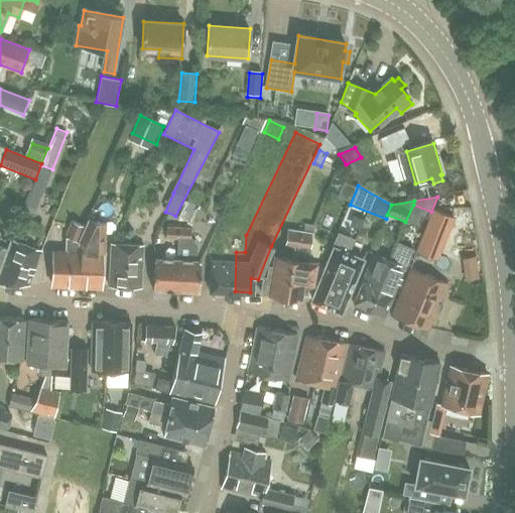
[(433,209),(421,240),(441,249),(455,217),(433,209)]
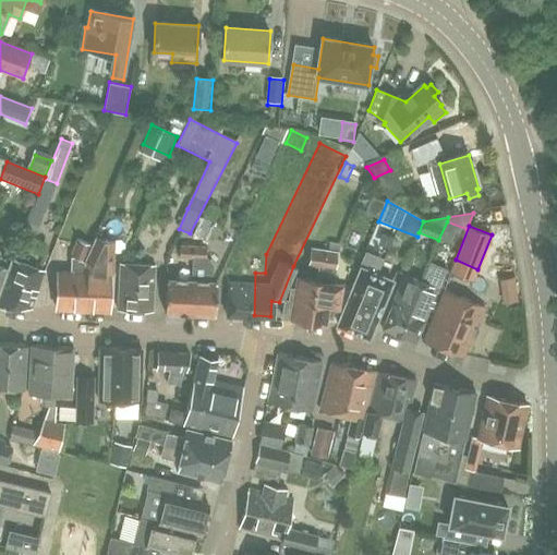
[(385,231),(379,253),(392,257),(398,234),(385,231)]
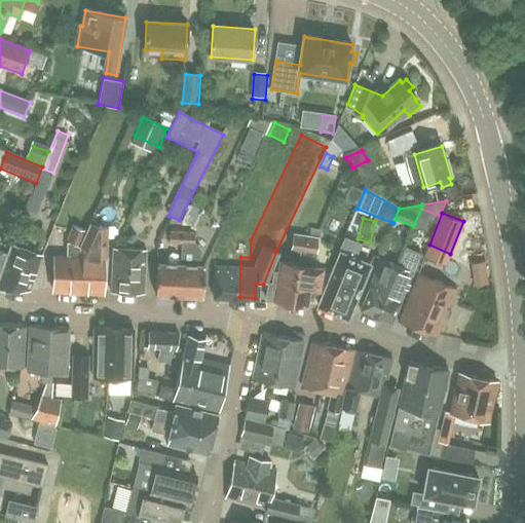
[(89,227),(86,233),(80,250),(78,292),(103,293),(105,258),(107,259),(109,228),(89,227)]
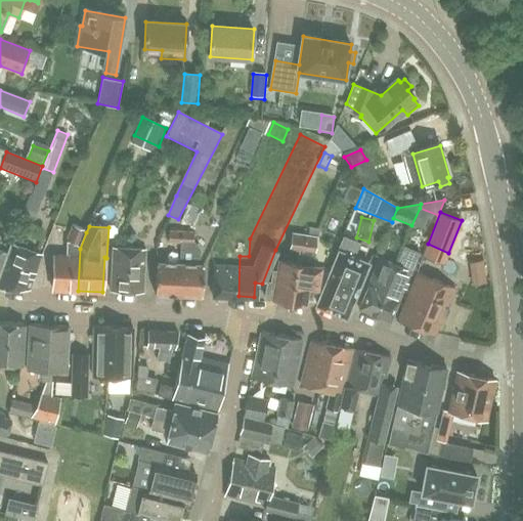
[(67,256),(54,256),(52,290),(78,291),(80,249),(86,232),(73,227),(67,243),(68,243),(67,256)]
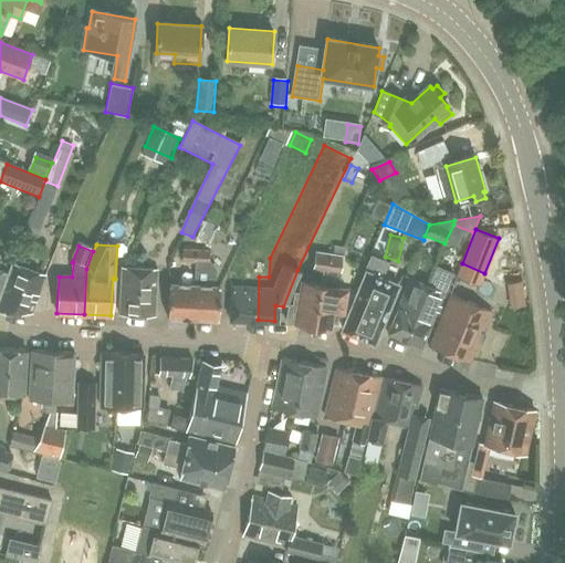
[(196,261),(195,284),(192,320),(218,321),(220,285),(211,285),(212,280),(216,280),(216,269),(209,261),(210,250),(182,249),(181,261),(196,261)]
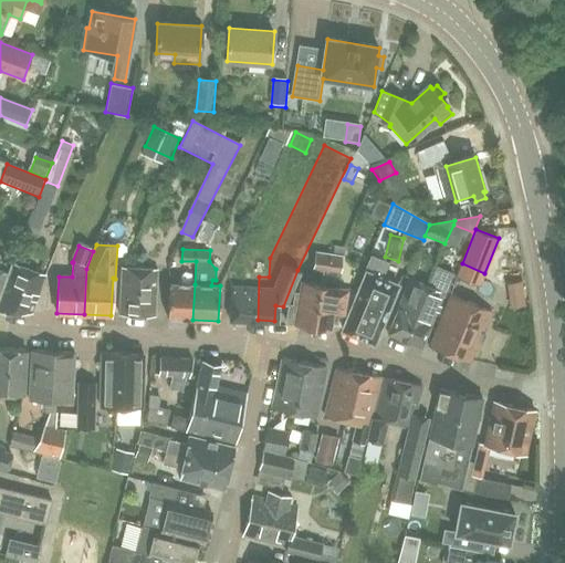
[(339,275),(343,257),(315,252),(312,270),(339,275)]
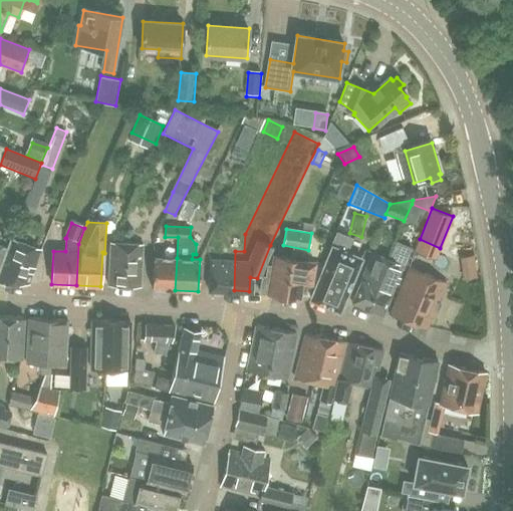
[(244,251),(245,234),(226,233),(226,241),(219,241),(219,257),(212,257),(210,289),(234,290),(235,251),(244,251)]
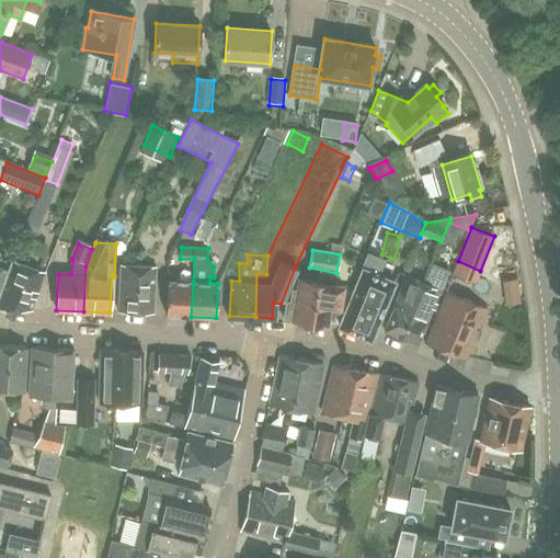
[(12,261),(8,272),(9,273),(0,297),(0,309),(32,311),(46,273),(12,261)]
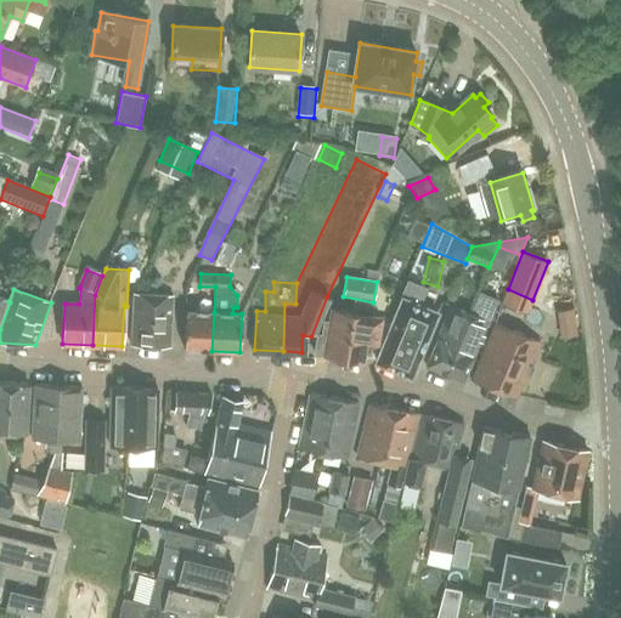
[(425,367),(463,383),(489,321),(497,299),(479,292),(469,313),(451,306),(425,367)]
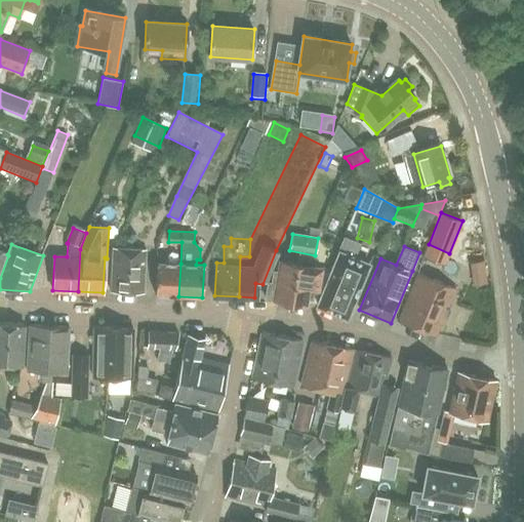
[(145,294),(147,250),(114,249),(112,293),(145,294)]
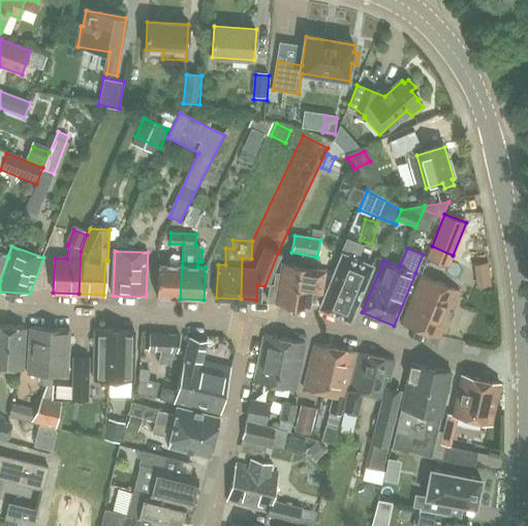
[(0,280),(8,257),(7,256),(0,253),(0,280)]
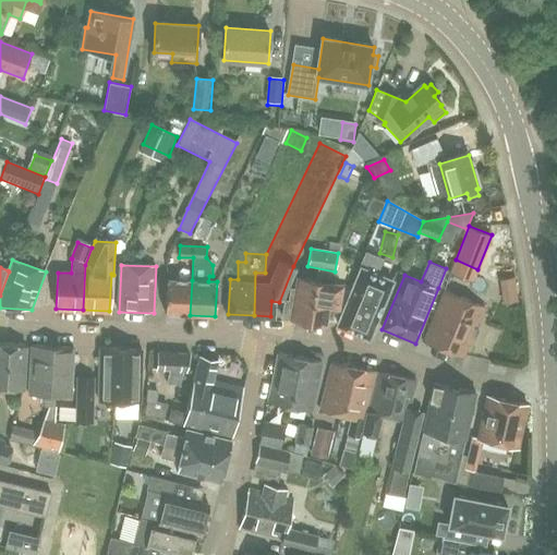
[(338,326),(368,338),(391,281),(361,269),(338,326)]
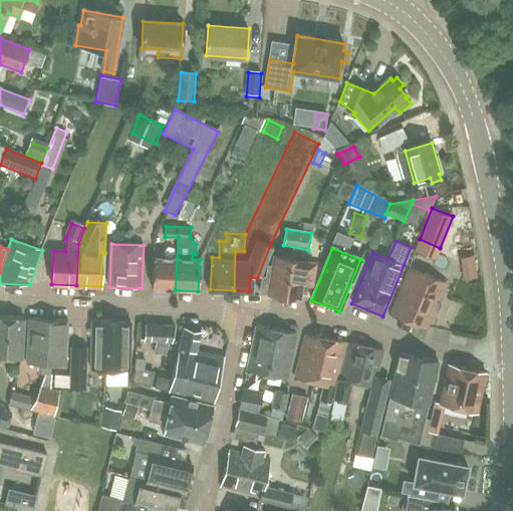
[(152,289),(175,290),(177,258),(154,256),(152,289)]
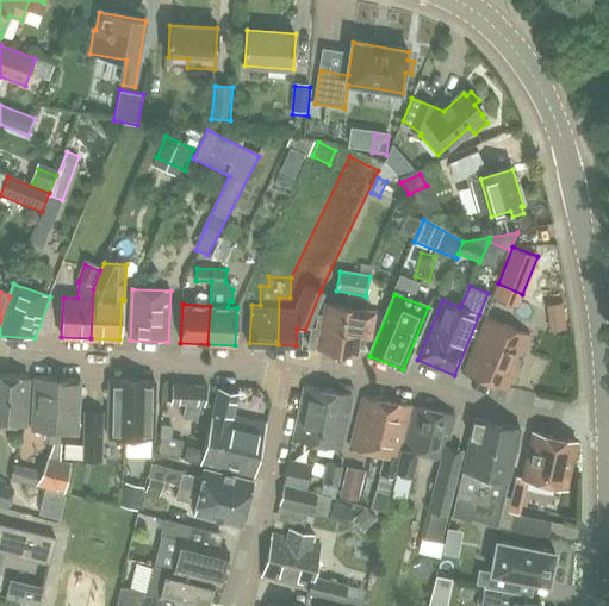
[(368,341),(370,332),(373,312),(325,304),(323,317),(318,316),(316,328),(314,328),(312,331),(309,347),(355,355),(358,348),(364,348),(365,339),(368,341)]
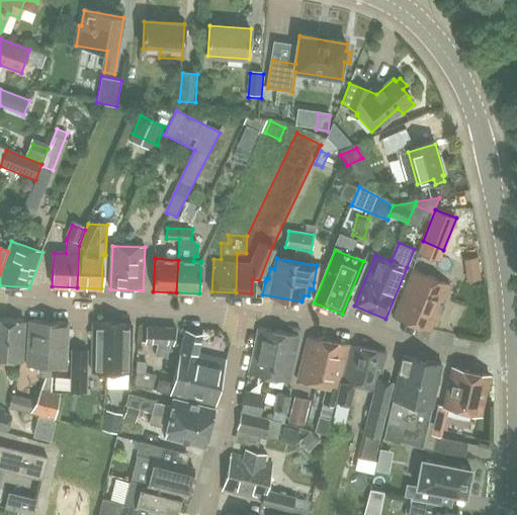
[(472,261),(474,280),(490,279),(489,260),(472,261)]
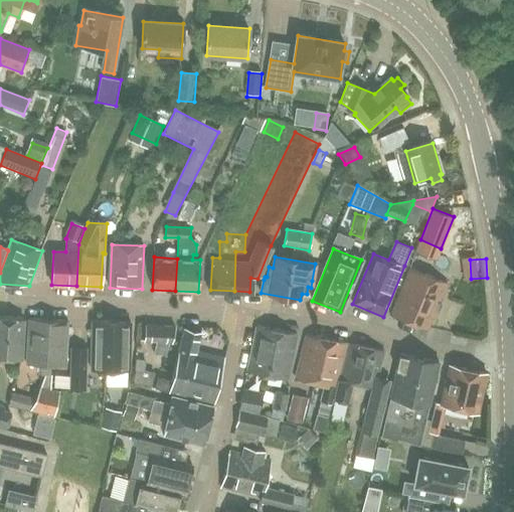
[(427,332),(447,284),(410,269),(390,316),(427,332)]
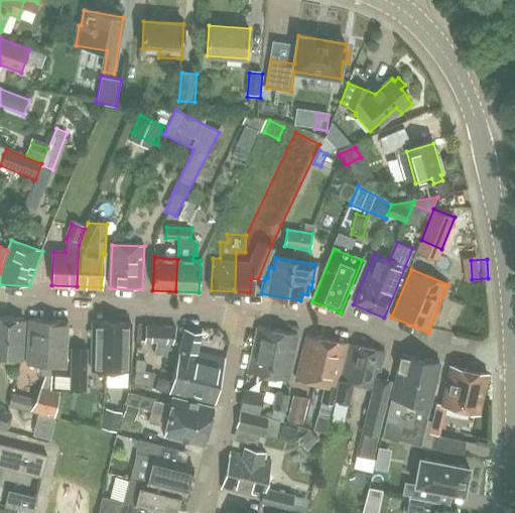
[(0,360),(23,361),(24,321),(0,318),(0,360)]
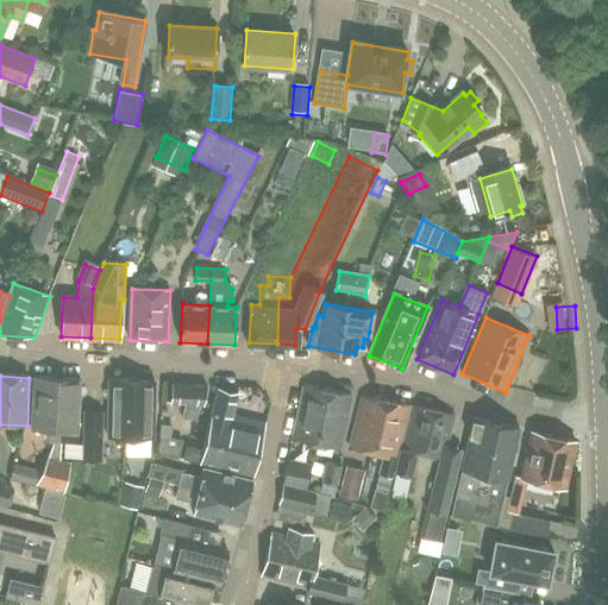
[(79,434),(82,382),(35,378),(31,432),(48,433),(46,445),(58,446),(60,433),(79,434)]
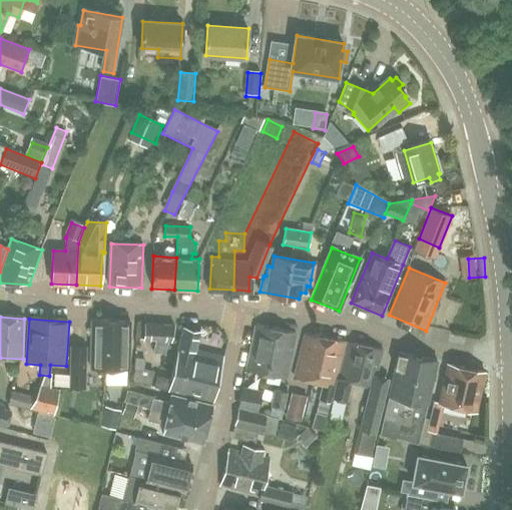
[(129,369),(130,322),(92,322),(91,368),(129,369)]
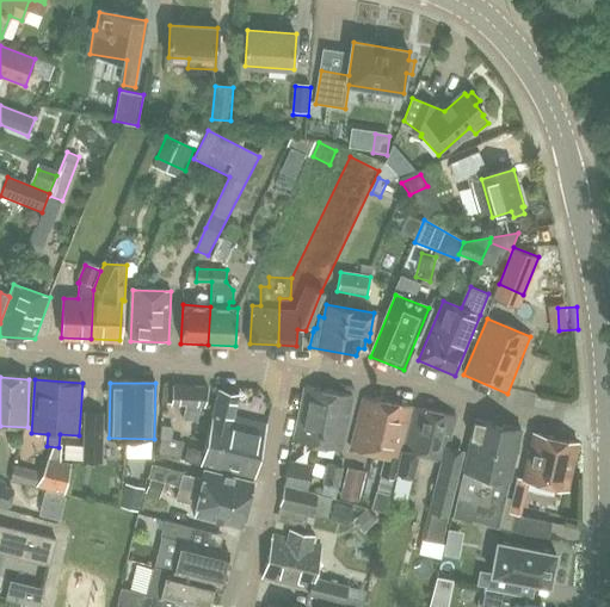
[(197,425),(201,408),(204,408),(209,389),(173,386),(172,407),(180,407),(179,408),(186,410),(184,421),(197,425)]
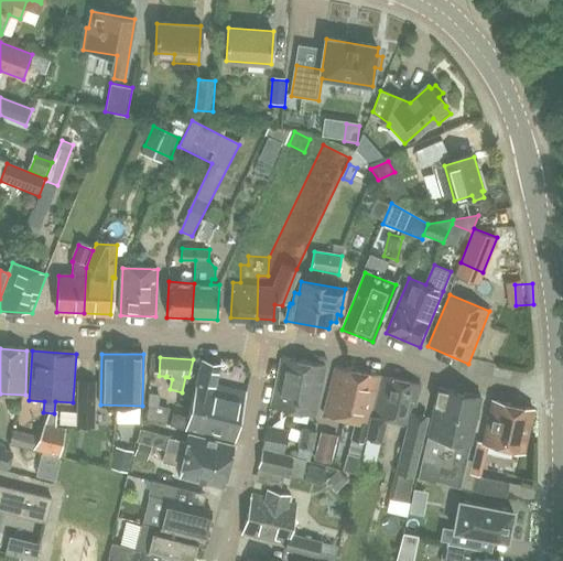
[(314,417),(324,367),(281,358),(271,409),(314,417)]
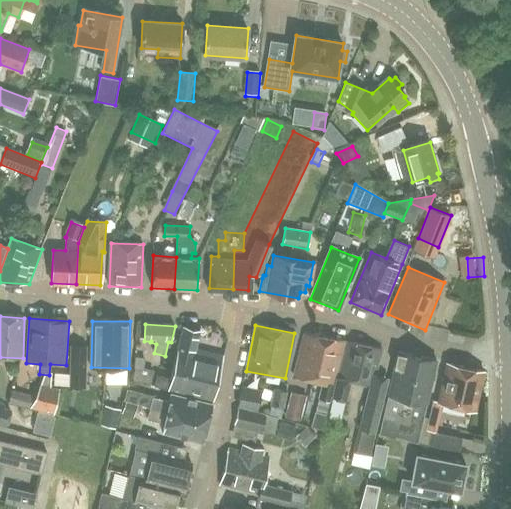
[(214,400),(223,362),(194,355),(200,331),(184,327),(171,379),(158,376),(155,386),(214,400)]
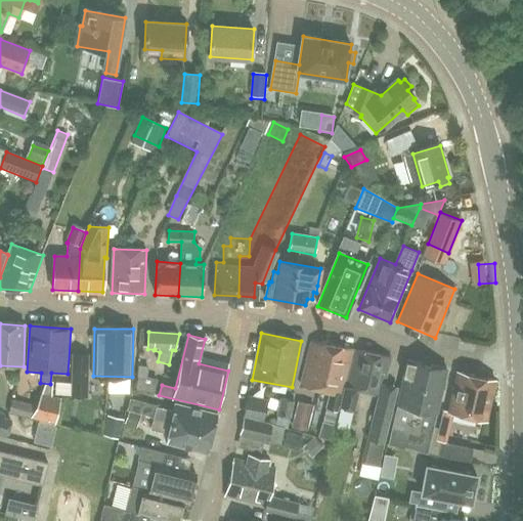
[(336,413),(352,350),(311,343),(301,387),(331,394),(327,410),(336,413)]
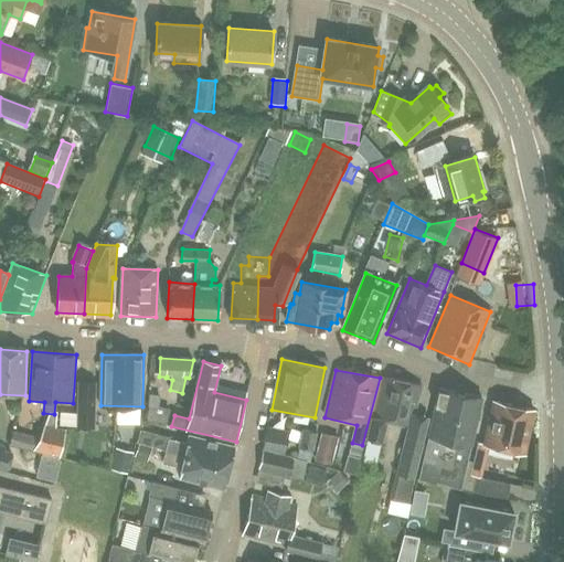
[(383,445),(389,422),(408,426),(411,426),(421,385),(382,378),(374,420),(372,419),(366,442),(380,444),(383,445)]
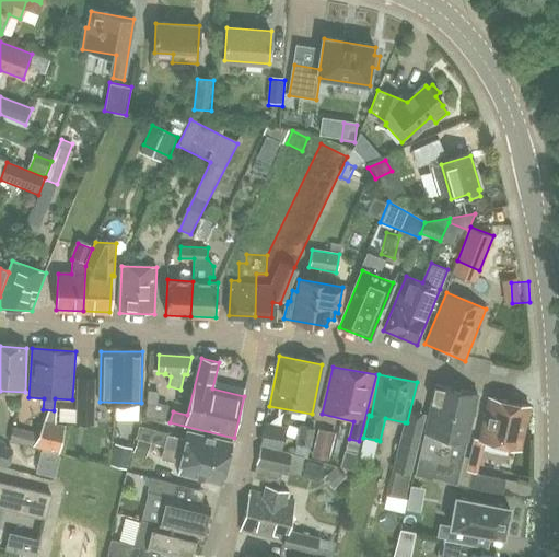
[(94,427),(95,380),(78,380),(77,427),(94,427)]
